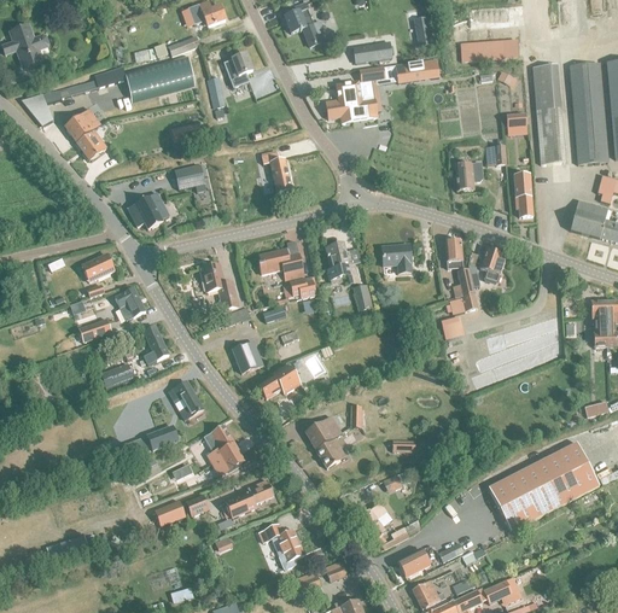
[(208,0),(187,7),(193,23),(204,19),(207,25),(225,18),(219,4),(210,7),(208,0)]
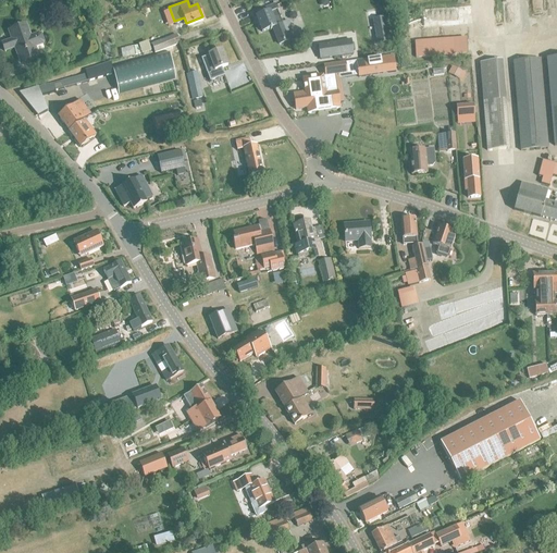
[(274,2),(257,9),(259,14),(269,10),(270,10),(276,7),(274,2)]
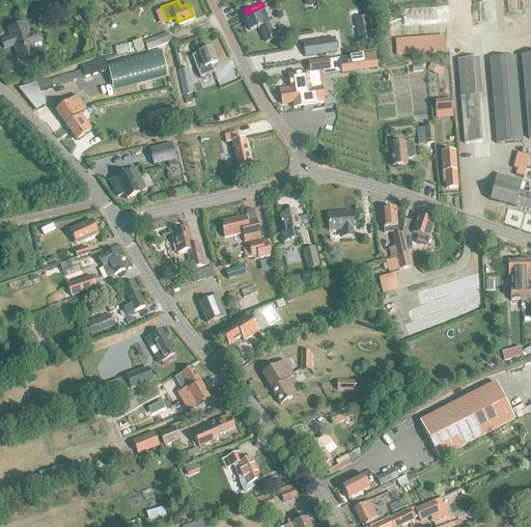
[(259,24),(266,38),(276,34),(270,19),(269,19),(263,6),(257,9),(256,9),(247,14),(244,15),(250,28),(259,24)]
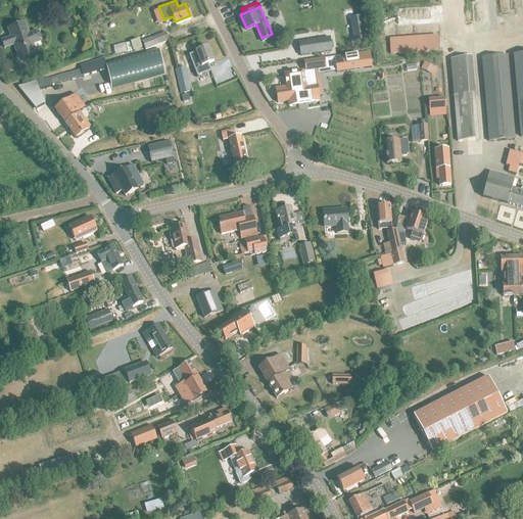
[(8,29),(10,34),(1,37),(4,45),(13,42),(17,54),(26,51),(27,53),(35,50),(32,41),(38,39),(35,29),(28,31),(24,19),(15,22),(16,26),(8,29)]
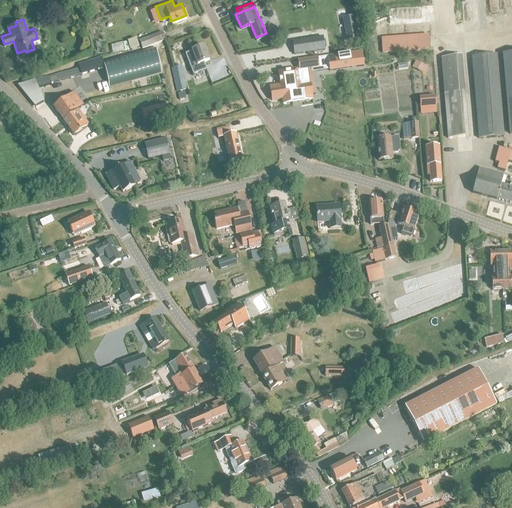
[(139,37),(142,45),(164,37),(161,28),(139,37)]
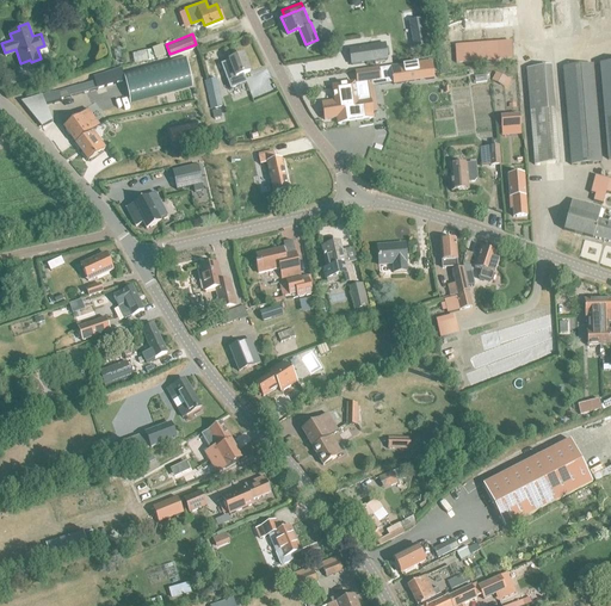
[(384,39),(349,45),(351,61),(387,56),(386,45),(384,39)]
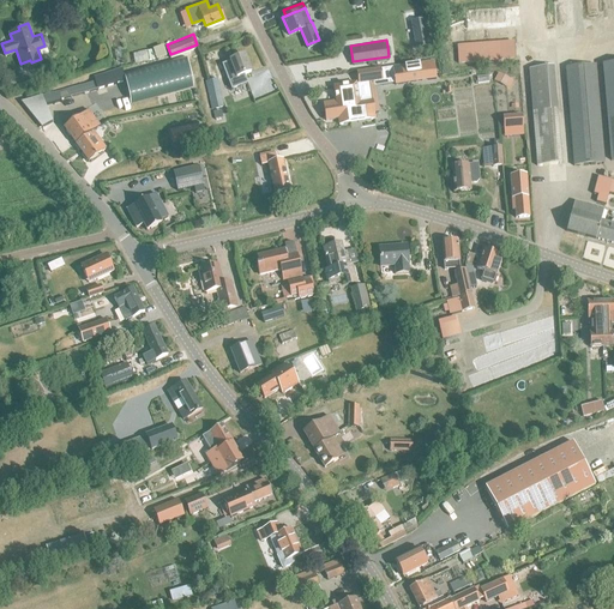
[(457,42),(458,59),(489,56),(487,40),(457,42)]
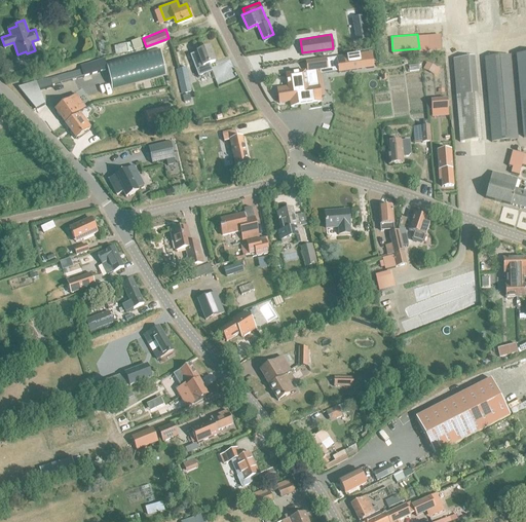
[(127,48),(134,47),(134,48),(142,45),(139,36),(130,39),(130,40),(126,40),(127,48)]
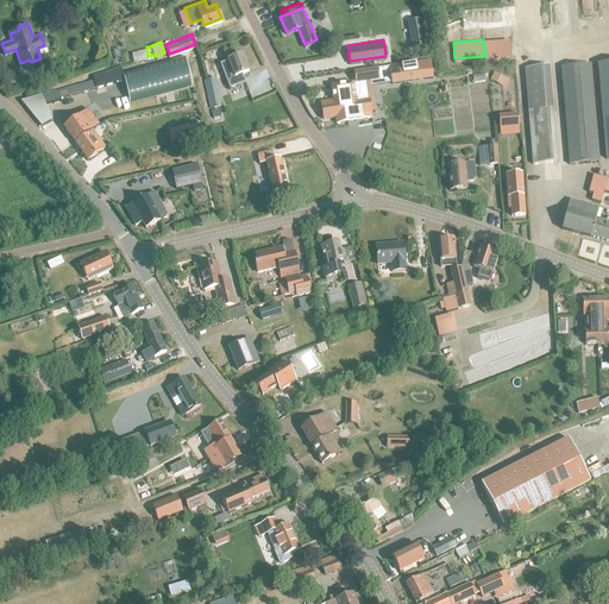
[(227,58),(219,61),(227,79),(230,86),(245,79),(242,70),(248,68),(242,51),(227,57),(227,58)]
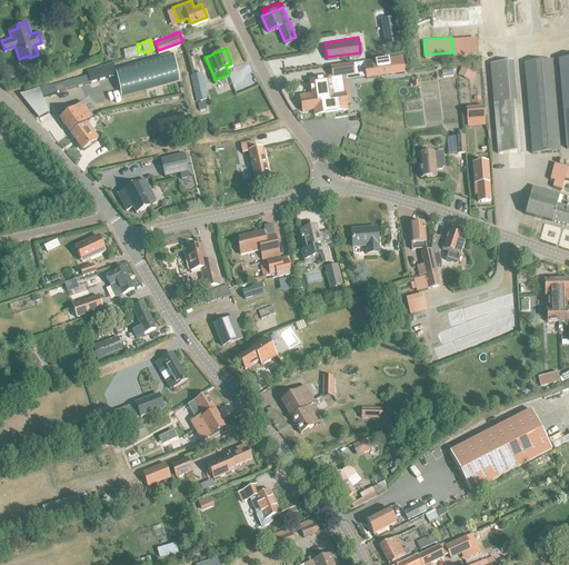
[(113,65),(121,92),(179,77),(171,49),(113,65)]
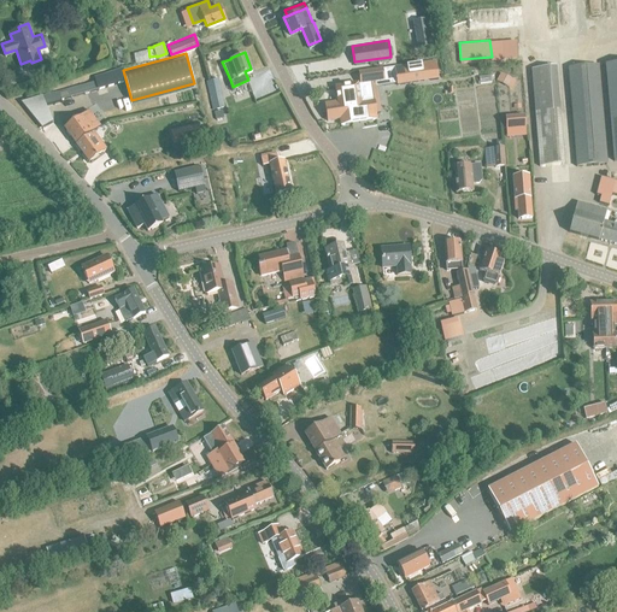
[(616,59),(605,62),(613,158),(616,157),(616,59)]
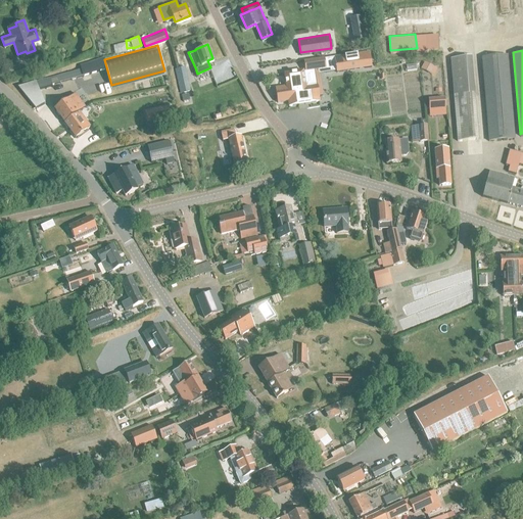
[(344,52),(334,54),(335,58),(337,69),(359,66),(358,59),(357,51),(344,53),(344,52)]
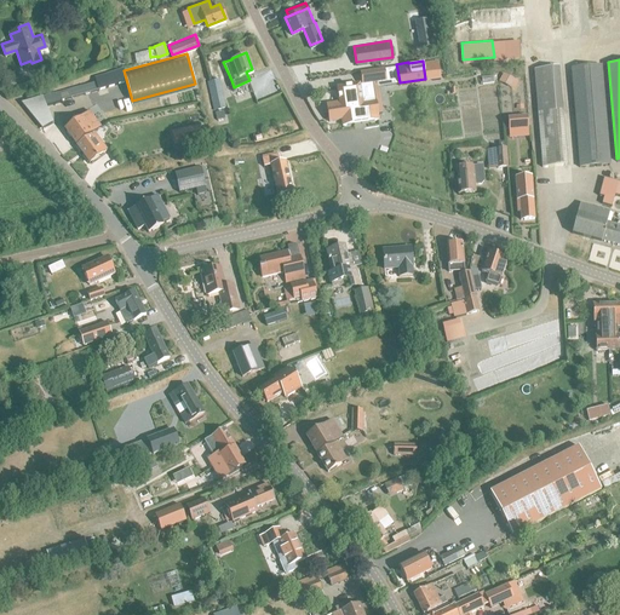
[(570,64),(579,164),(597,162),(609,161),(601,62),(570,64)]
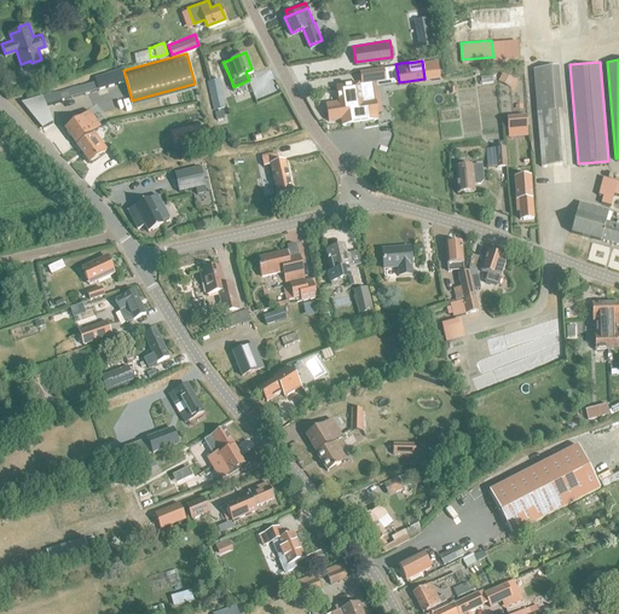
[(533,65),(537,109),(541,163),(566,161),(557,64),(533,65)]
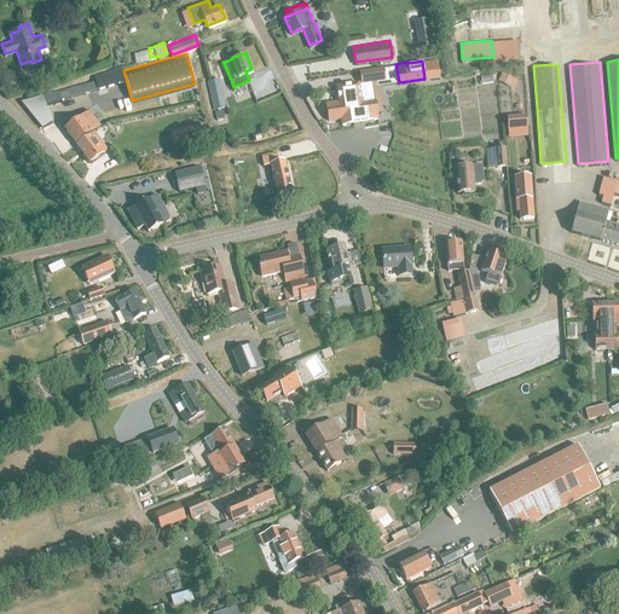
[(382,65),(359,69),(362,81),(376,79),(385,79),(382,65)]
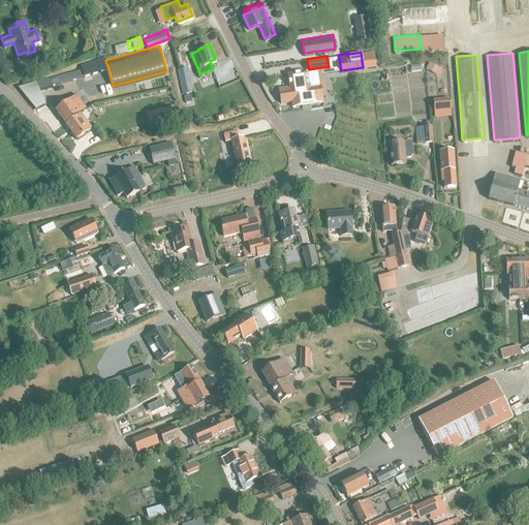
[(429,59),(426,66),(435,72),(439,65),(429,59)]
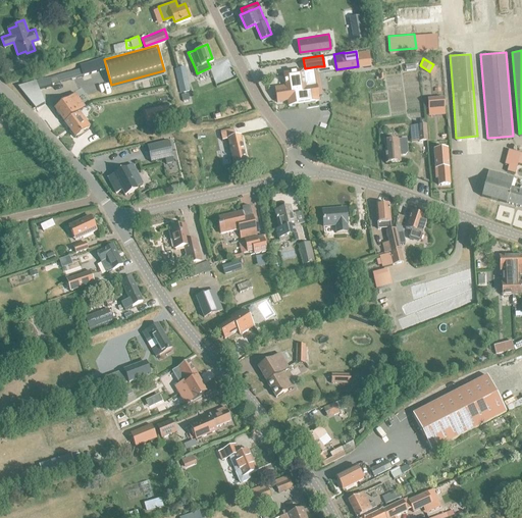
[(174,66),(179,90),(190,88),(185,64),(174,66)]
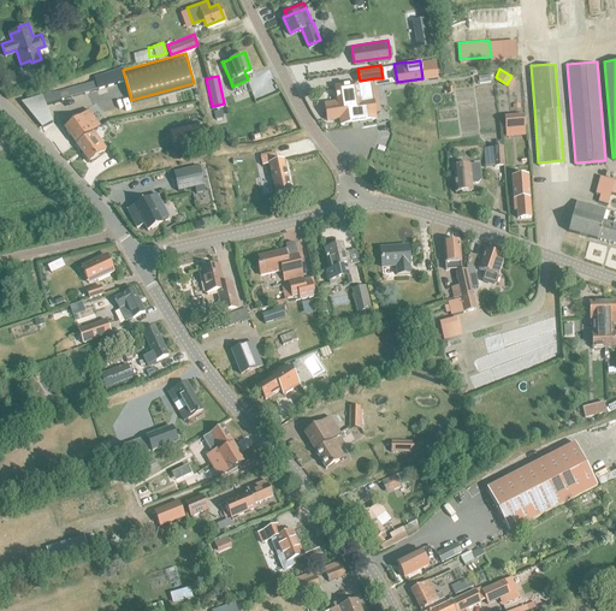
[(60,96),(98,85),(95,78),(42,93),(22,99),(42,125),(51,118),(45,102),(61,99),(60,96)]
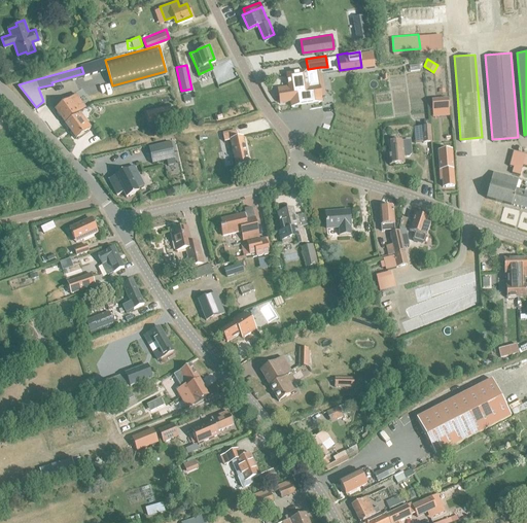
[(288,85),(278,86),(280,101),(290,100),(290,104),(321,100),(321,95),(324,95),(323,88),(322,83),(308,85),(306,69),(286,72),(288,85)]
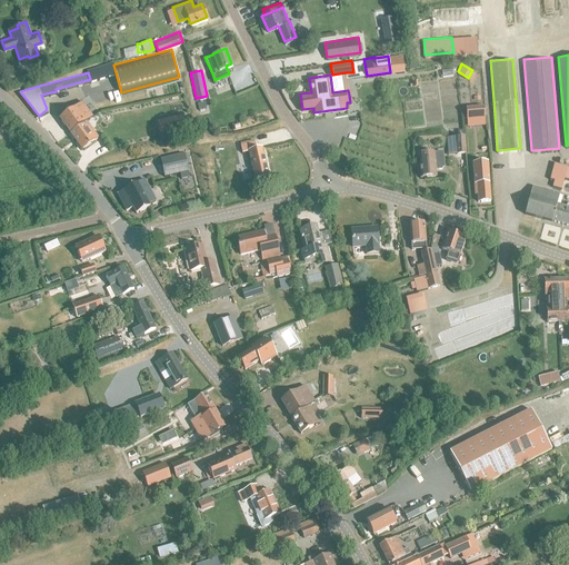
[(97,135),(86,119),(92,114),(80,99),(58,116),(65,125),(81,147),(97,135)]
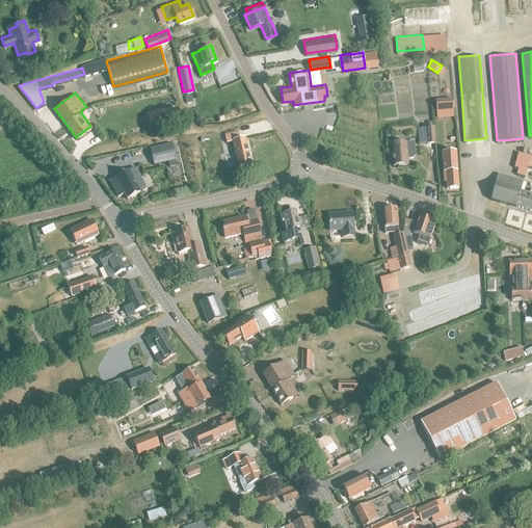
[(451,97),(435,98),(436,108),(452,107),(451,97)]
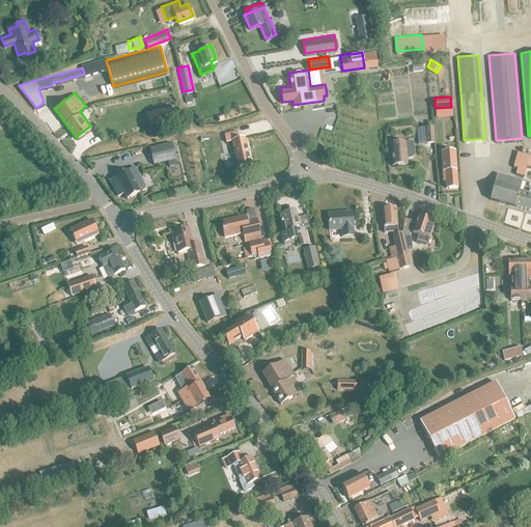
[(170,106),(155,109),(158,119),(173,115),(170,106)]
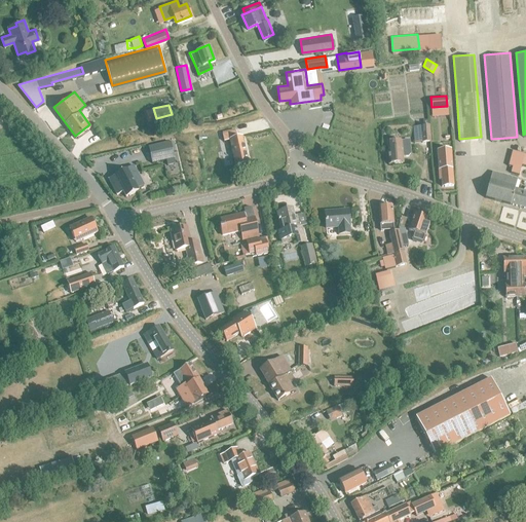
[(414,124),(414,133),(421,133),(422,140),(430,139),(429,123),(428,123),(414,124)]
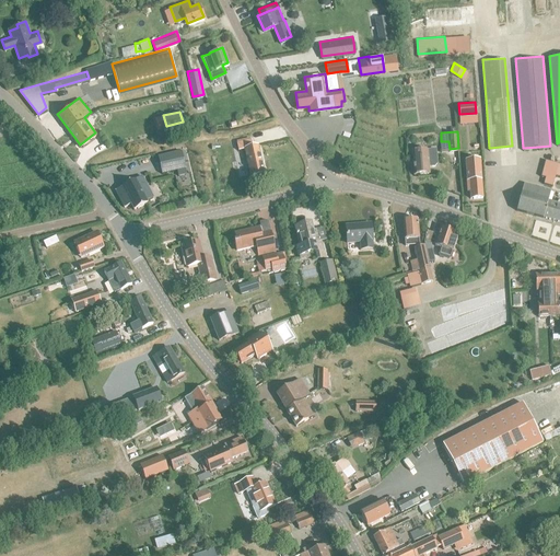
[(248,137),(236,140),(237,147),(244,146),(251,175),(264,172),(257,143),(251,145),(248,137)]
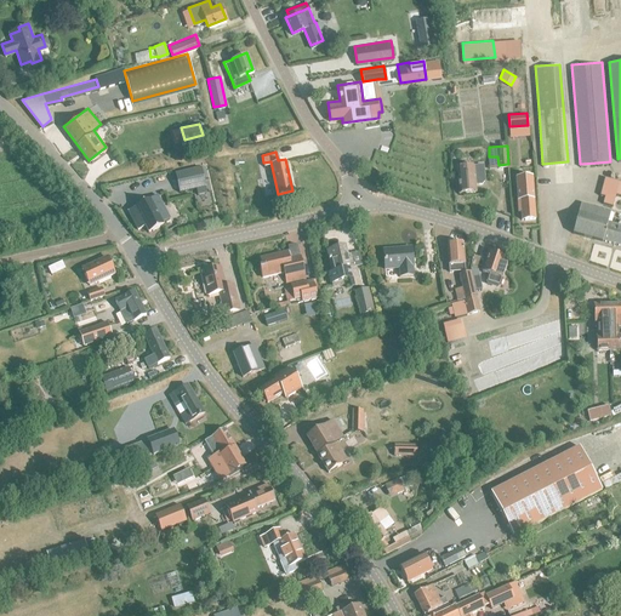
[(457,165),(460,190),(476,189),(476,182),(482,182),(484,177),(483,161),(474,163),(457,165)]
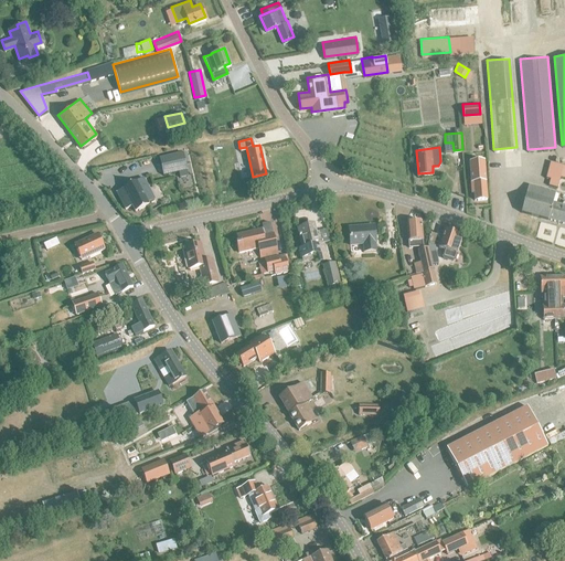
[(183,149),(159,155),(162,172),(178,169),(179,175),(188,172),(187,166),(183,149)]
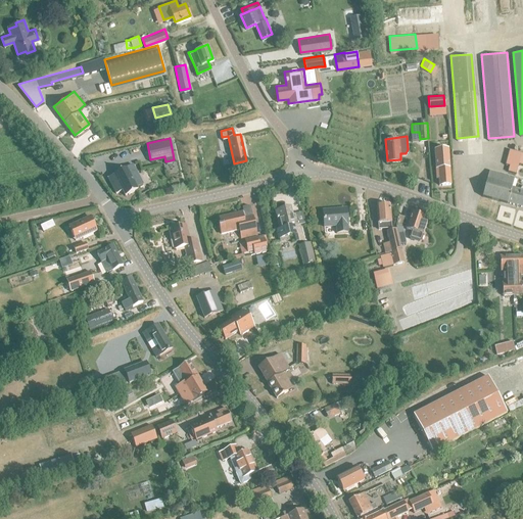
[(448,146),(434,147),(436,167),(436,176),(439,176),(439,183),(450,182),(448,146)]
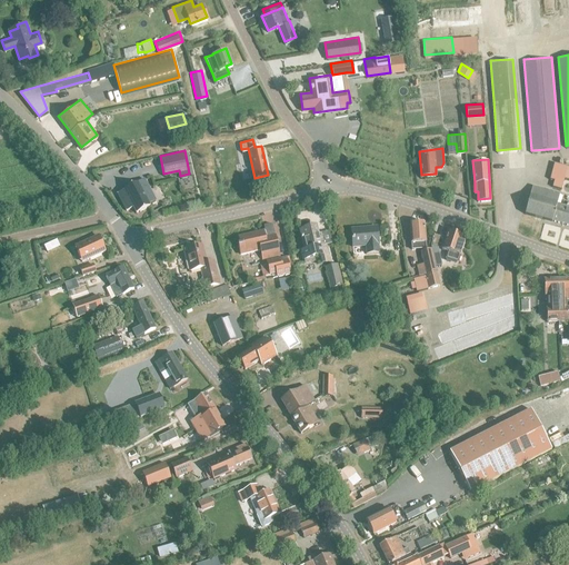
[(553,160),(549,177),(553,178),(551,184),(560,187),(563,176),(568,177),(568,164),(567,164),(553,160)]
